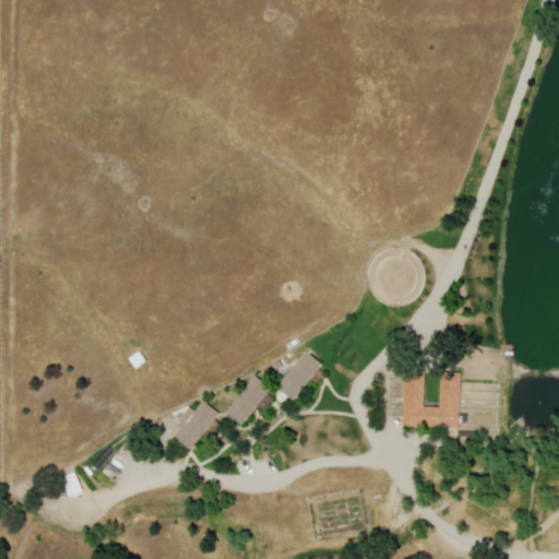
[(308,353),(323,365),(297,400),(282,389),(308,353)]
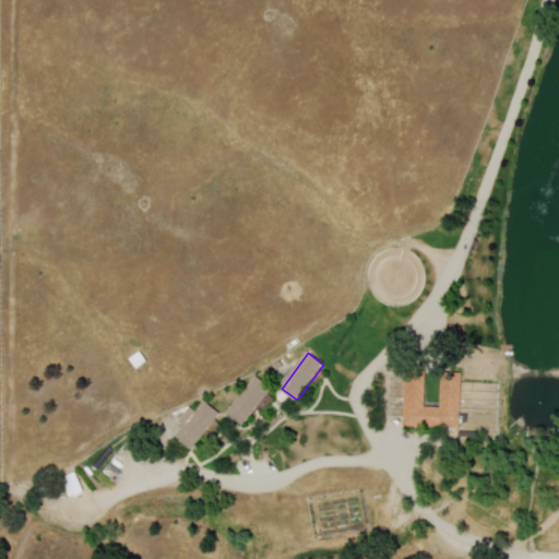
[(406,372),(425,373),(425,408),(442,408),(443,371),(463,371),(462,430),(406,430),(406,372)]
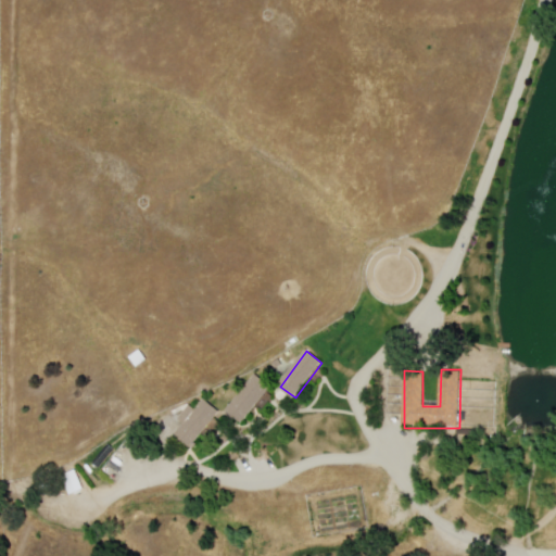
[(255,377),(270,389),(242,425),(227,413),(255,377)]
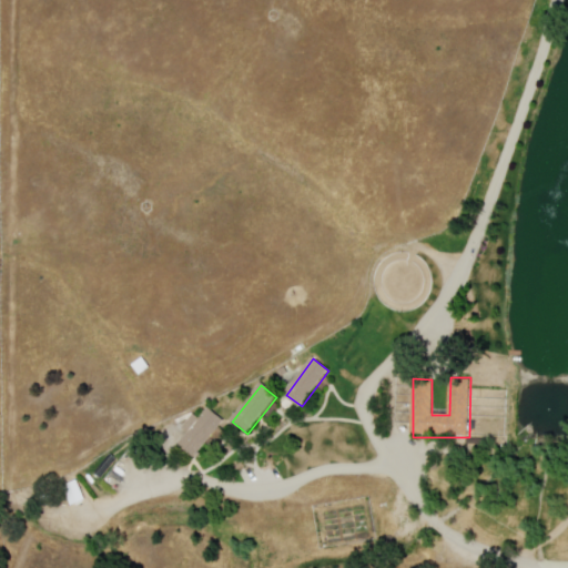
[(193,416),(203,422),(211,409),(224,418),(199,458),(179,445),(186,434),(183,430),(193,416)]
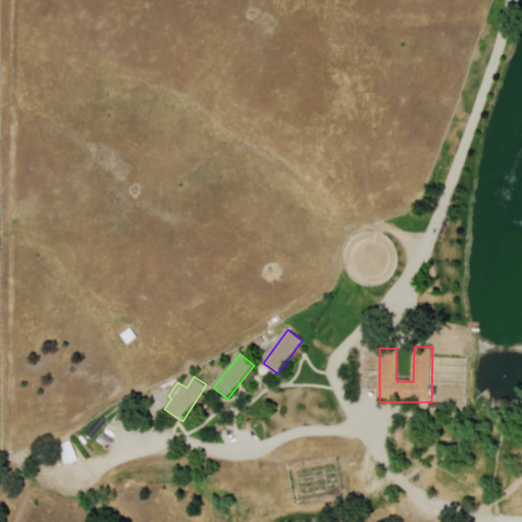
[(75,462),(71,442),(57,446),(62,465),(75,462)]
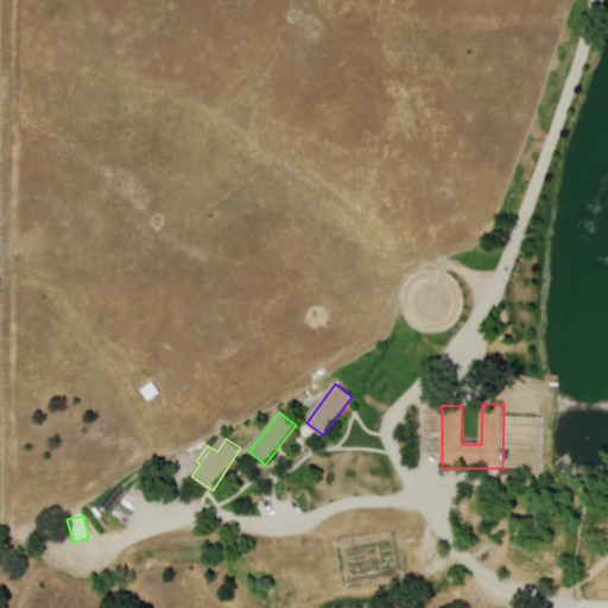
All buildings are outlined.
